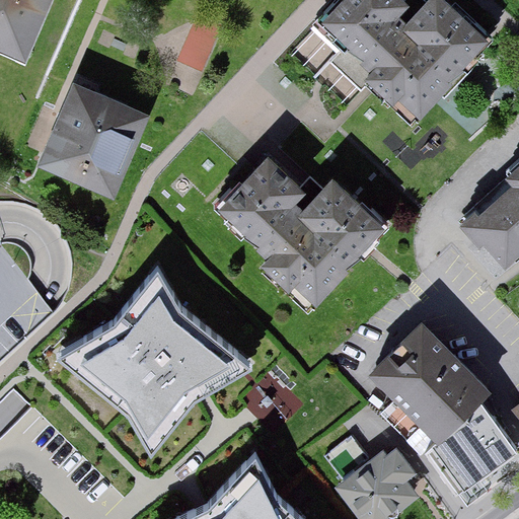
[(0,0),(0,55),(23,65),(51,0),(0,0)]
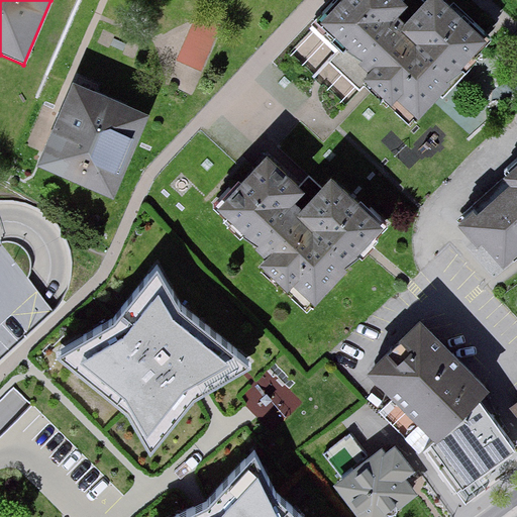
[(419,0),(411,9),(401,0),(338,0),(316,24),(417,116),(485,41),(439,0),(419,0)]
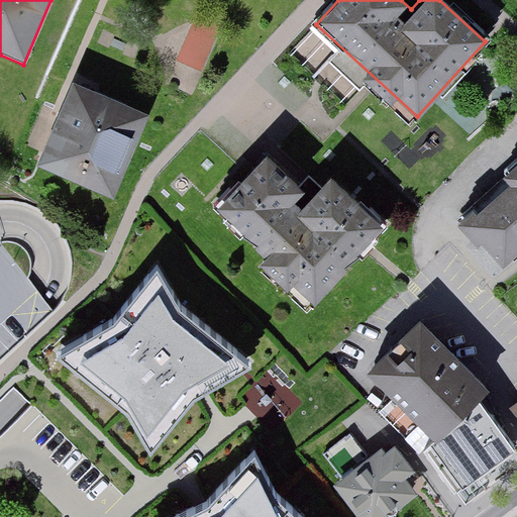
[(145,115),(72,84),(35,168),(109,199),(145,115)]
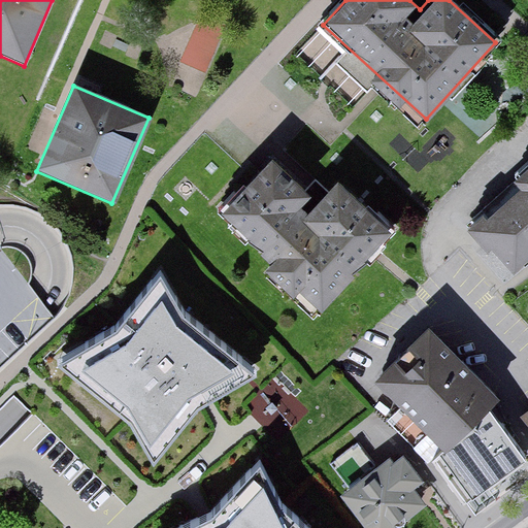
[(308,198),(268,160),(217,212),(318,309),(392,234),(339,183),(307,216),(299,207),(308,198)]
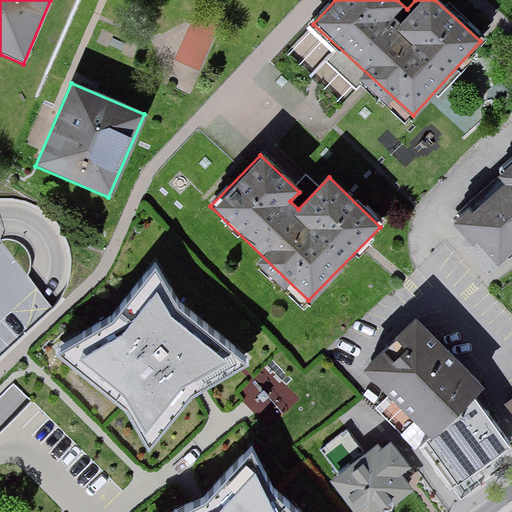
[(511,257),(511,163),(498,175),(505,183),(456,225),(495,272),(511,257)]
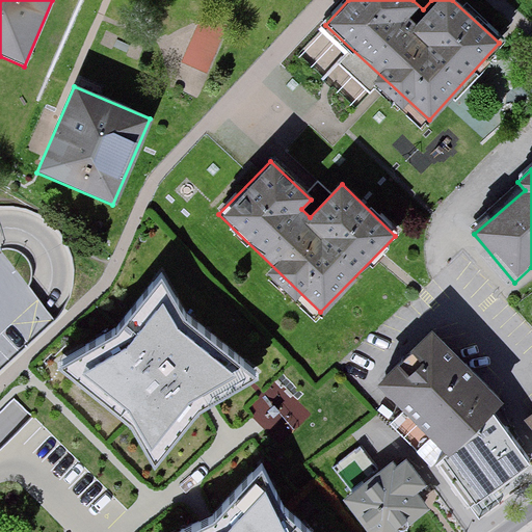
[(502,399),(429,329),(373,389),(446,458),(486,418),(502,399)]
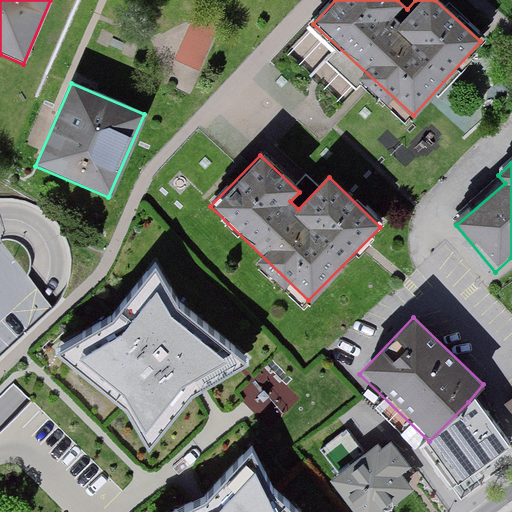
[(246,395),(266,418),(294,395),(274,371),(246,395)]
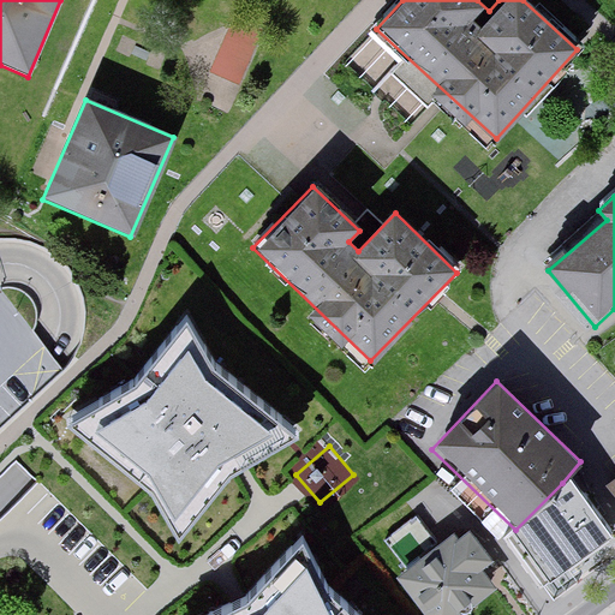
[(613,542),(562,483),(515,530),(501,547),(543,597),(613,542)]
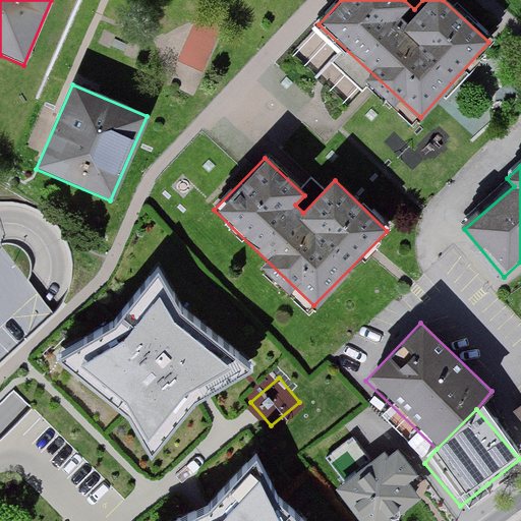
[(378,466),(356,438),(326,460),(341,480),(333,487),(357,520),(395,520),(420,503),(407,485),(418,477),(398,451),(378,466)]
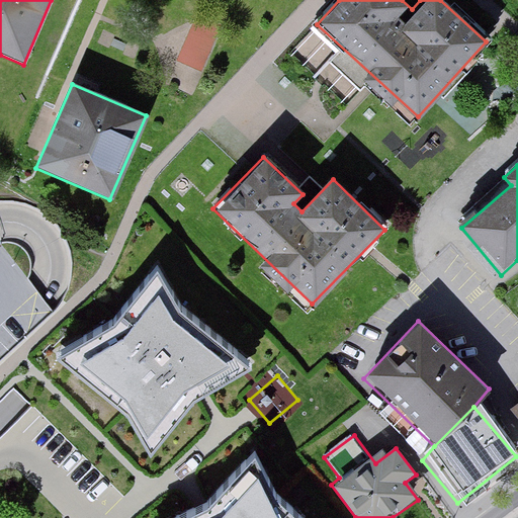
[(293,517),(283,508),(258,454),(247,459),(206,503),(172,517),(293,517)]
